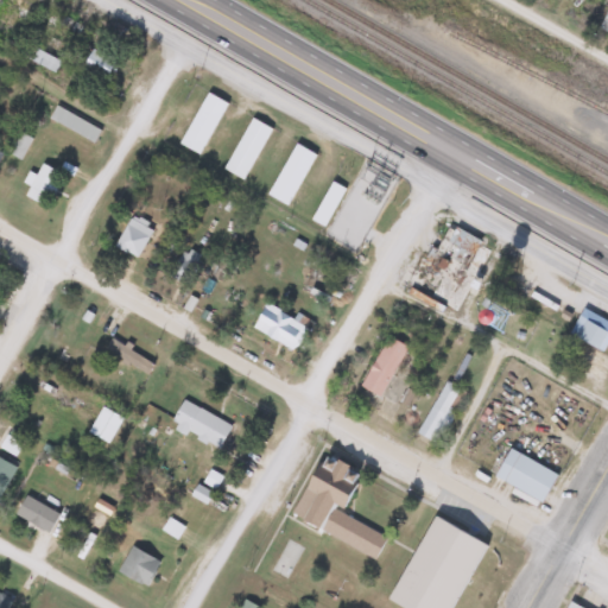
[(19,56),(55,74),(61,62),(25,43),(19,56)]
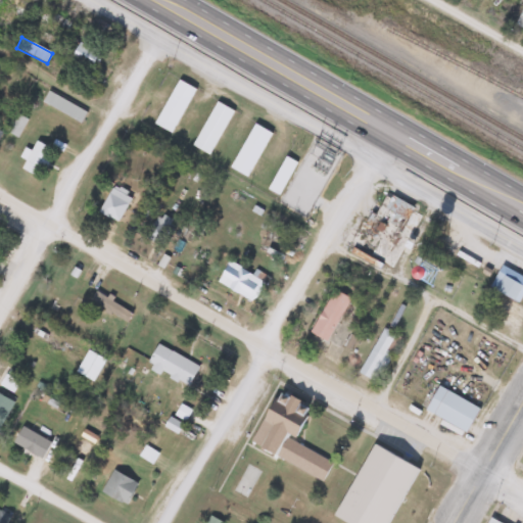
[(102,55),(80,41),(69,57),(91,70),(102,55)]
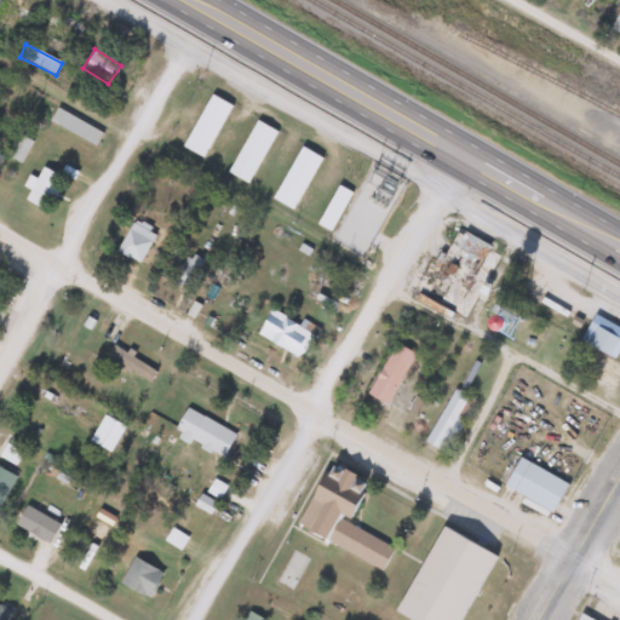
[(230,104),(210,93),(181,145),(201,156),(230,104)]
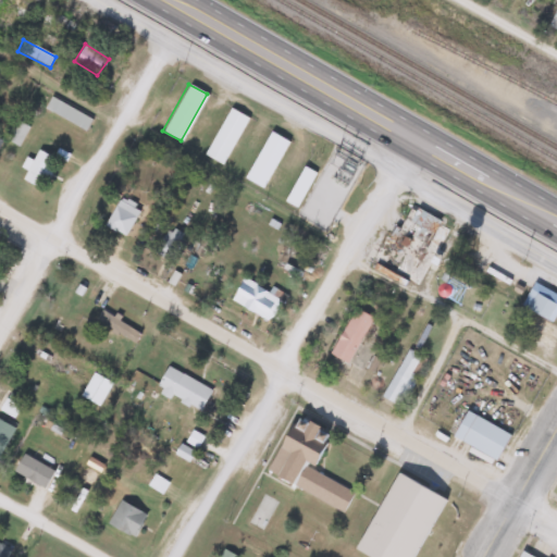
[(91,120),(51,96),(44,107),(85,131),(91,120)]
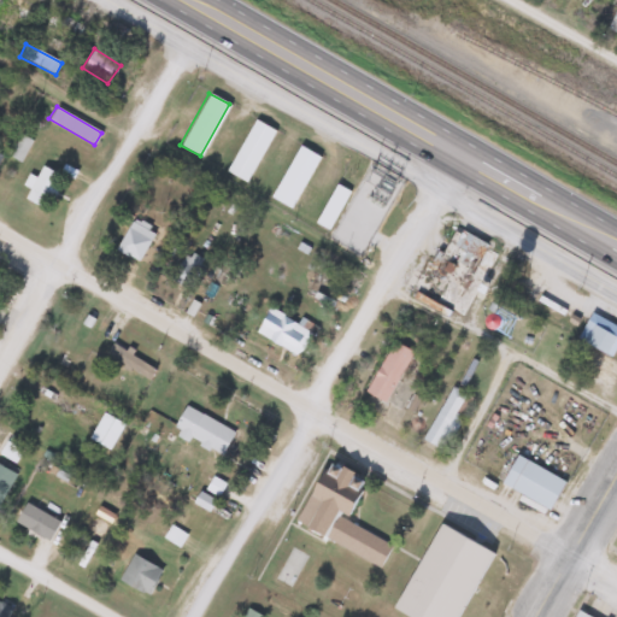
[(275,130),(254,118),(224,170),(245,182),(275,130)]
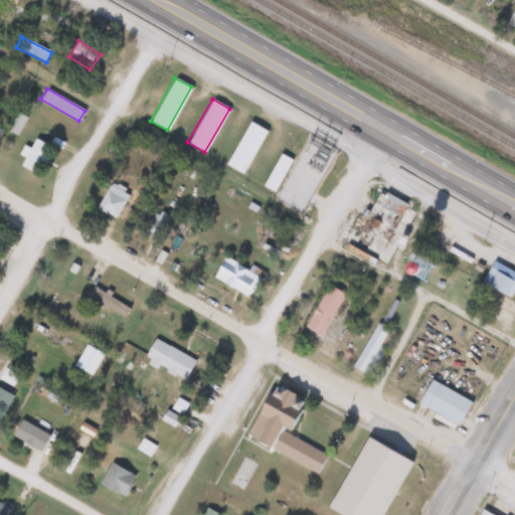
[(18,136),(26,117),(16,113),(8,132),(18,136)]
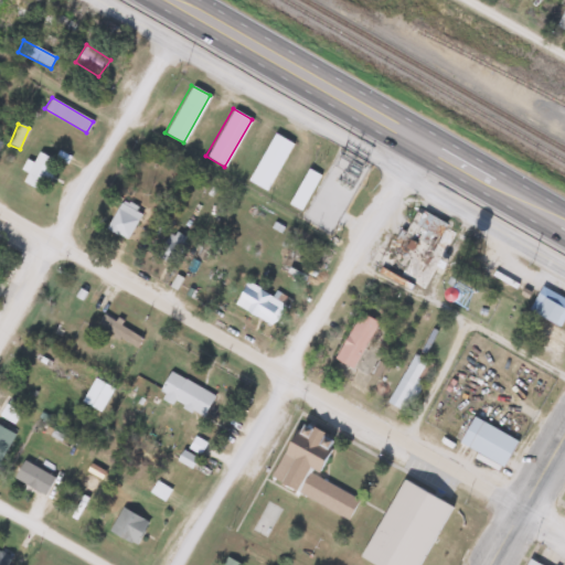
[(292,144),(274,132),(246,180),(265,191),(292,144)]
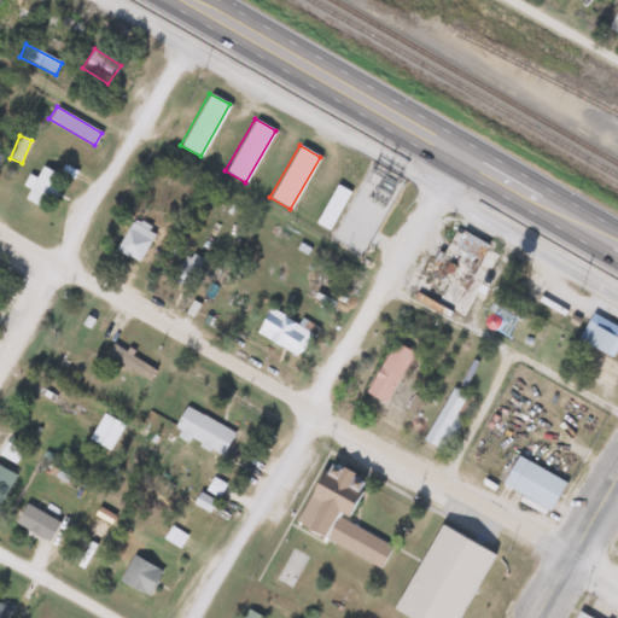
[(60,174),(40,167),(36,176),(28,174),(23,186),(29,188),(24,202),(48,210),(60,174)]
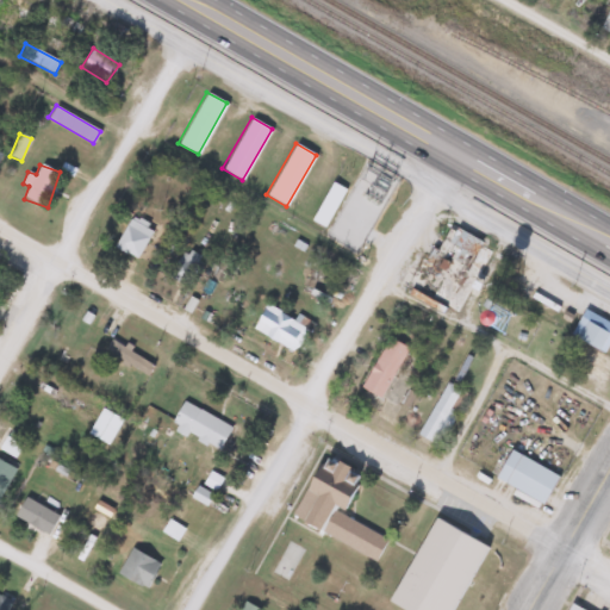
[(323,228),(344,190),(331,181),(310,219),(323,228)]
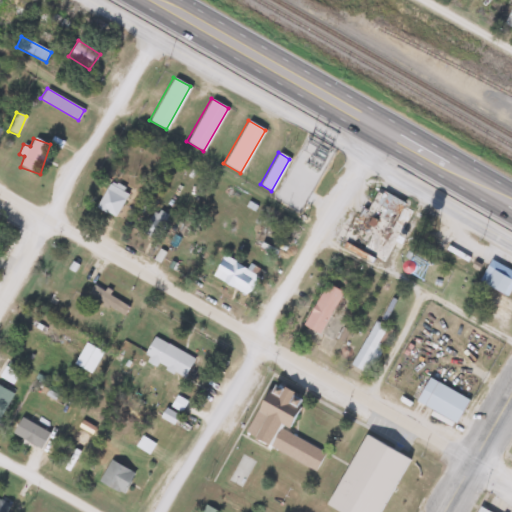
[(129,190),(108,180),(95,207),(116,217),(129,190)]
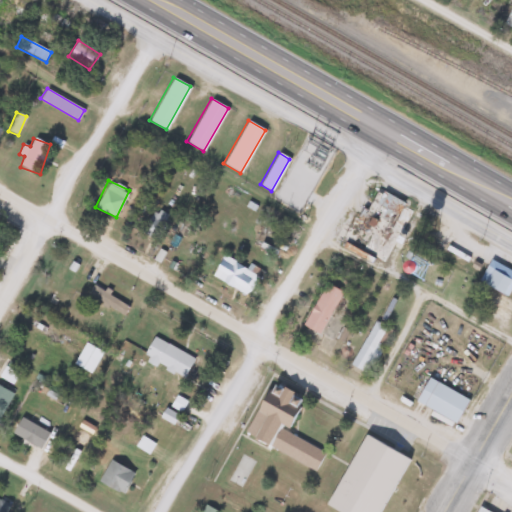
[(342,245),(382,265),(412,206),(371,186),(342,245)]
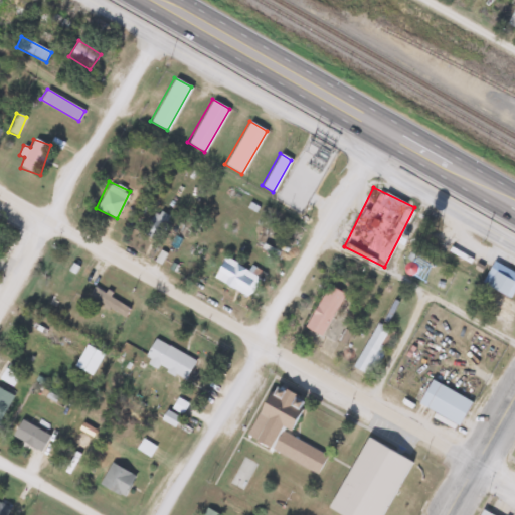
[(212,276),(247,298),(260,278),(225,255),(212,276)]
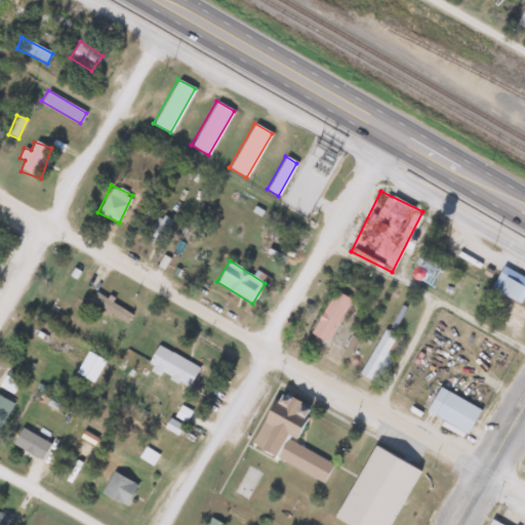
[(520,303),(524,292),(524,277),(501,266),(490,288),(520,303)]
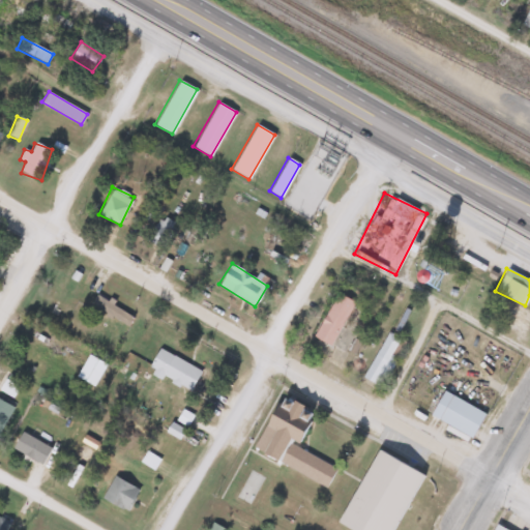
[(354,302),(337,292),(312,335),(329,346),(354,302)]
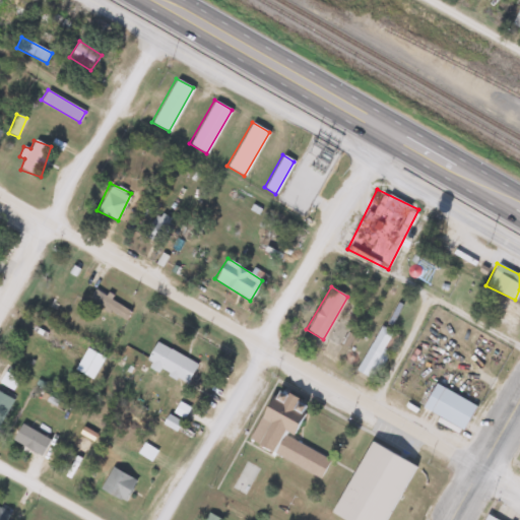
[(94,287),(88,298),(125,321),(131,311),(94,287)]
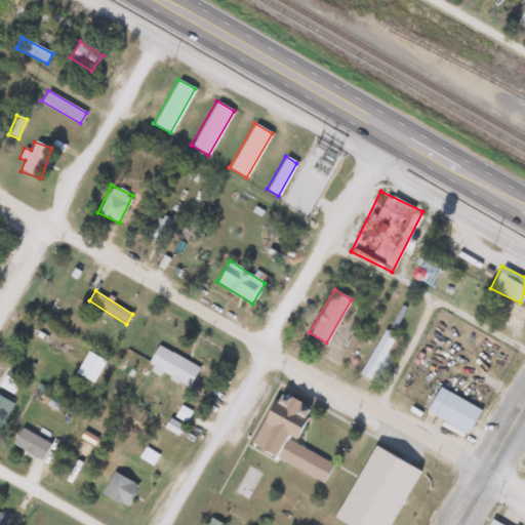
[(402,338),(385,328),(358,374),(375,384),(402,338)]
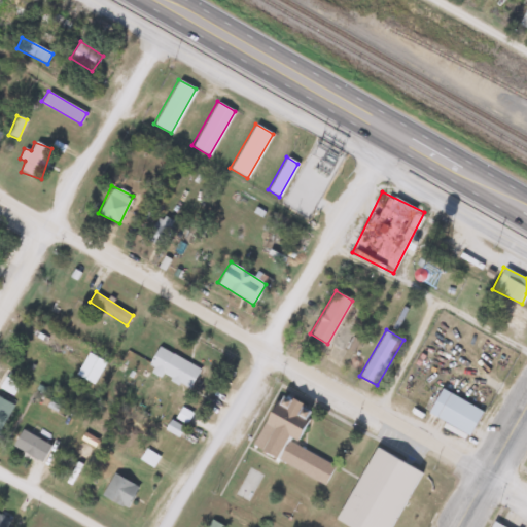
[(188,389),(200,367),(157,346),(146,369),(188,389)]
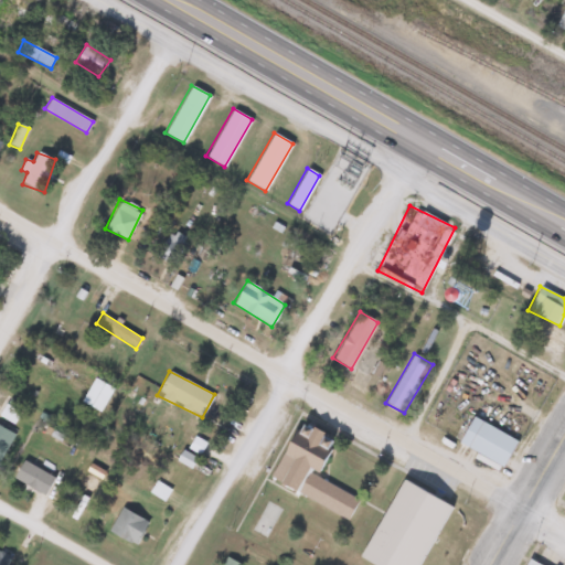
[(80,401),(98,412),(113,388),(94,376),(80,401)]
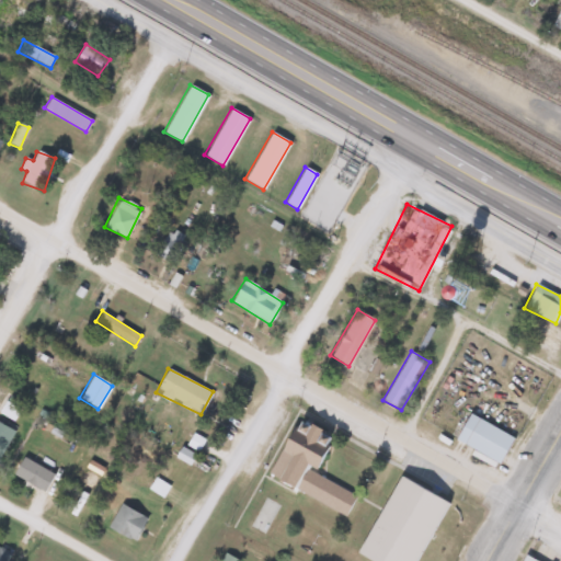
[(513,437),(468,413),(454,439),(499,464),(513,437)]
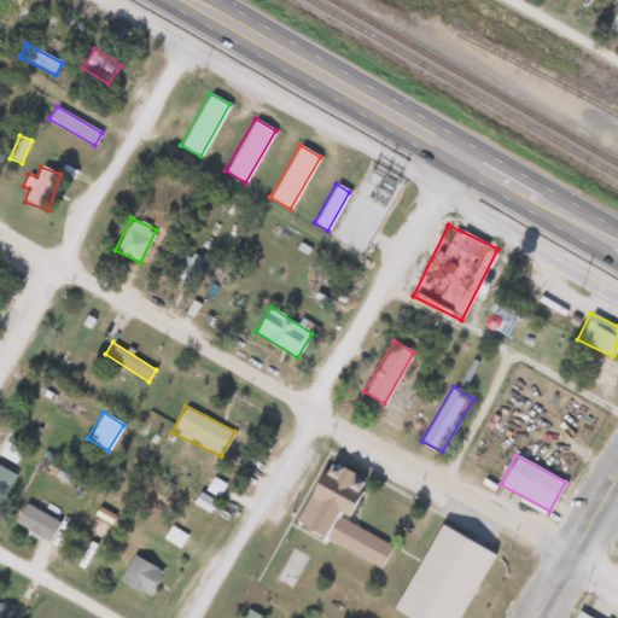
[(391,544),(343,523),(362,481),(324,462),(295,526),(382,566),(391,544)]
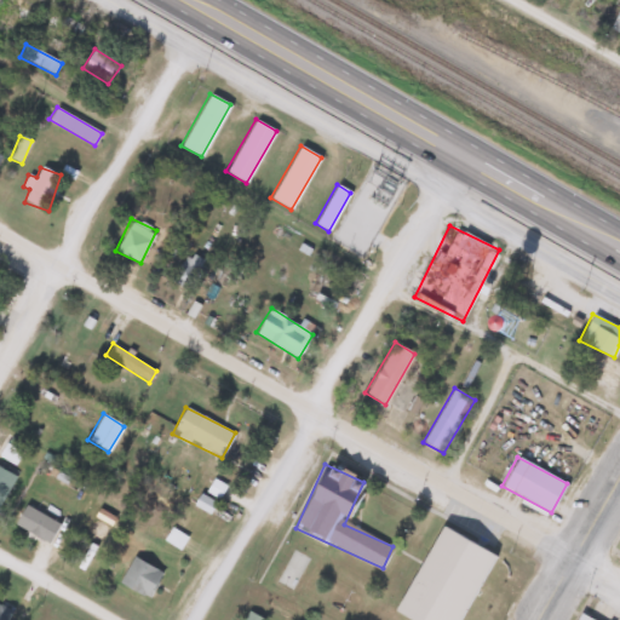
[(0,505),(13,474),(0,468),(0,505)]
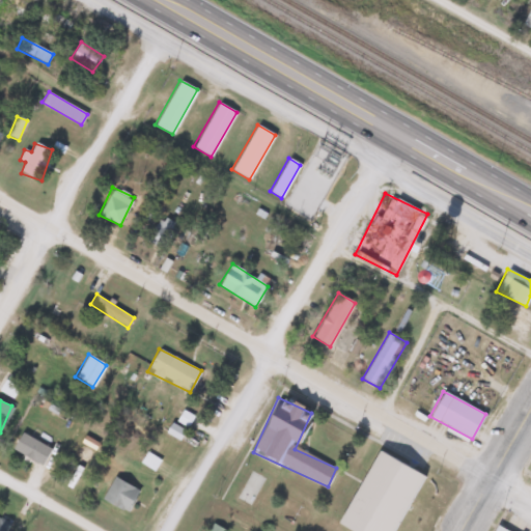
[(26,427),(12,449),(42,466),(50,451),(44,448),(53,434),(43,427),(38,435),(26,427)]
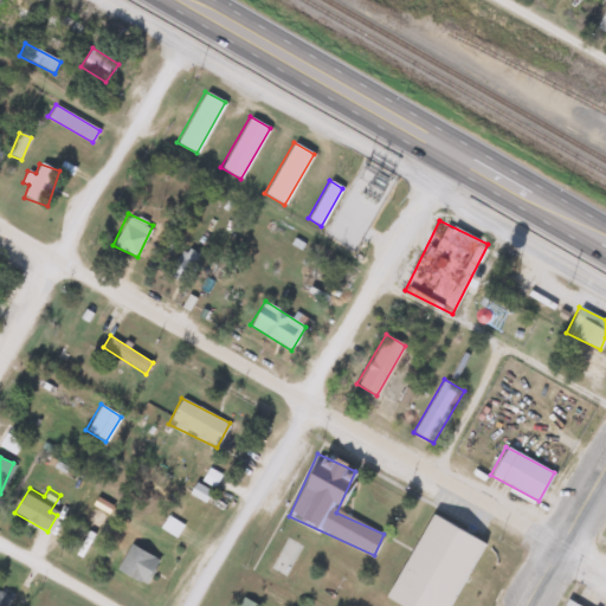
[(143,586),(159,560),(129,545),(115,571),(143,586)]
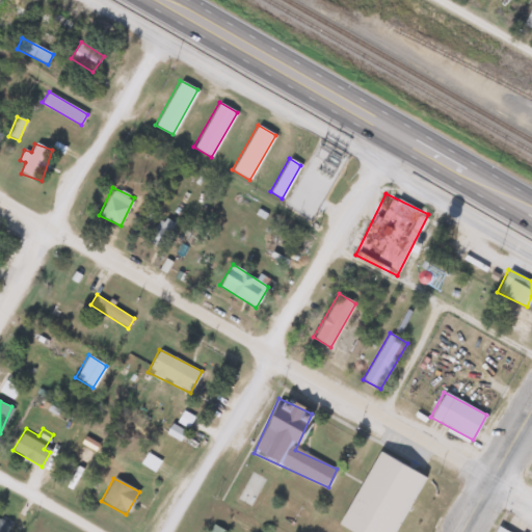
[(14,531),(0,521),(0,531),(14,531)]
